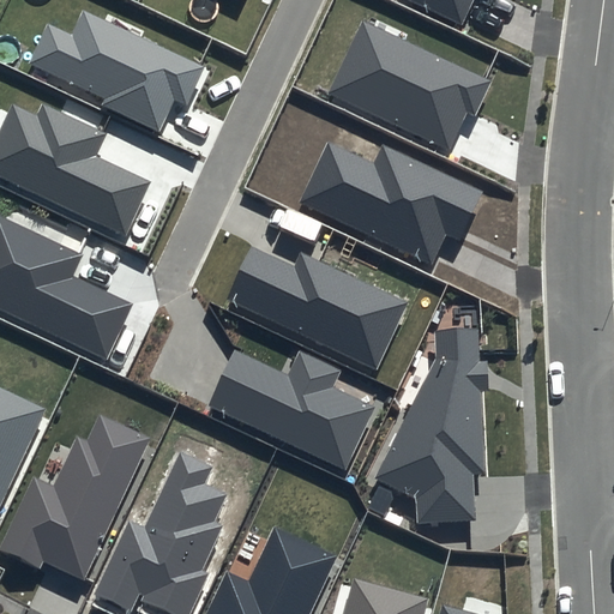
[(407,0),(408,0),(463,25),(474,0),(407,0)]
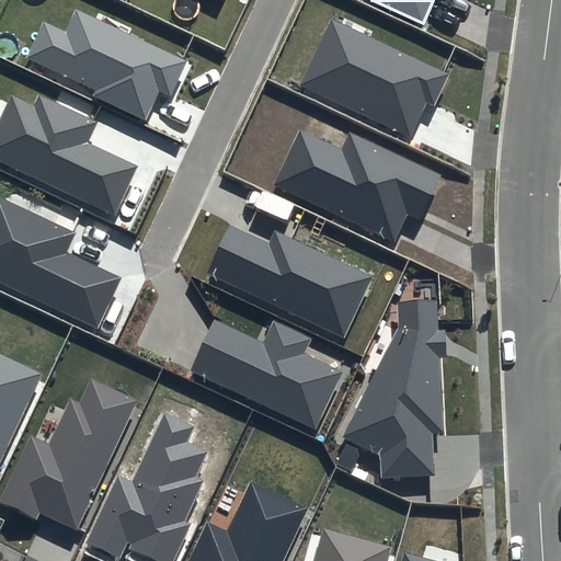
[(189,60),(76,9),(66,32),(43,21),(26,58),(95,90),(93,95),(146,121),(160,91),(172,96),(189,60)]
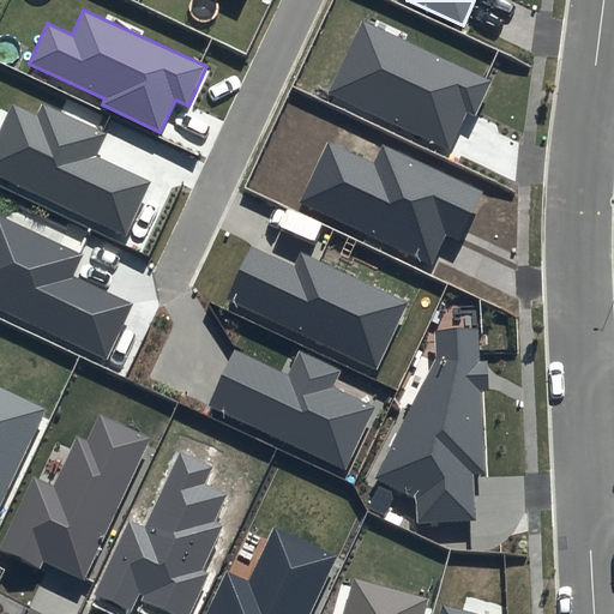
[(493,82),(363,22),(330,94),(451,150),(468,113),(476,118),(493,82)]
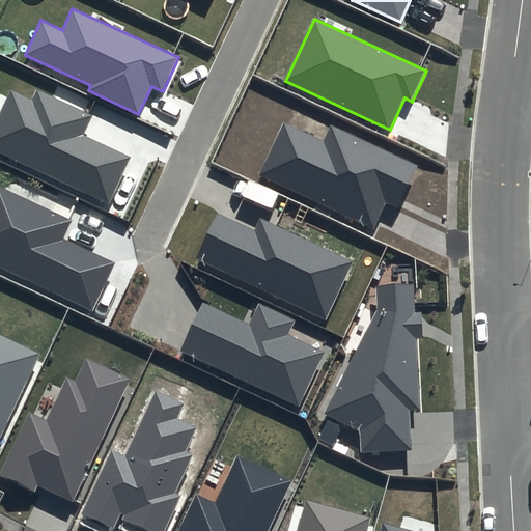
[(92,116),(37,90),(33,100),(10,89),(0,111),(0,154),(110,204),(133,158),(83,135),(92,116)]
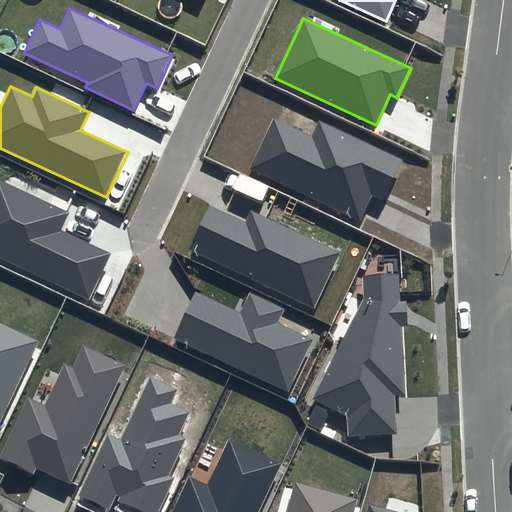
[(404,159),(319,119),(311,137),(273,119),(249,169),(360,221),(372,196),(384,201),(404,159)]
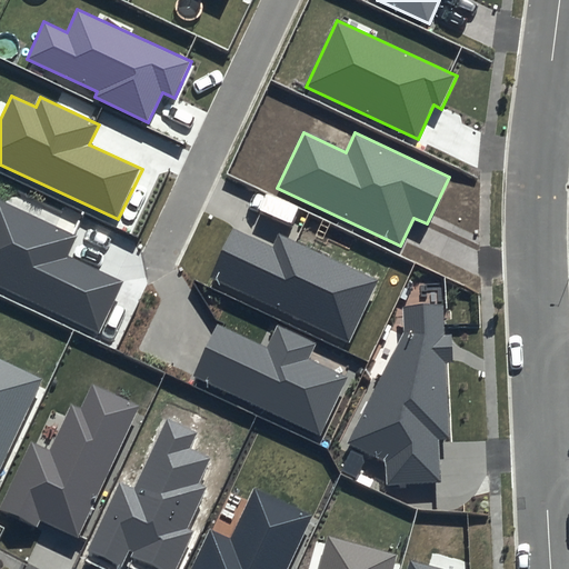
[(78,236),(0,199),(0,287),(99,332),(123,281),(69,256),(78,236)]
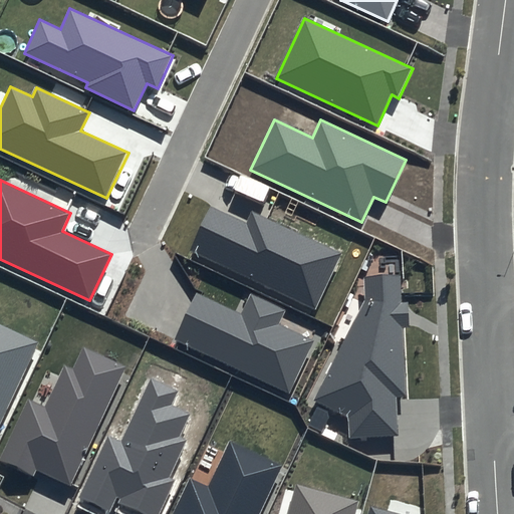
[(342,253),(252,211),(246,223),(210,206),(189,251),(315,309),(342,253)]
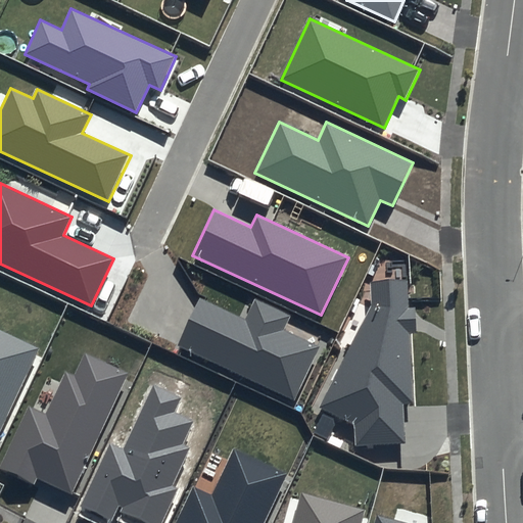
[(372,305),(322,407),(353,423),(354,447),(407,444),(403,403),(413,402),(409,332),(416,332),(415,307),(409,308),(407,281),(371,283),(372,305)]
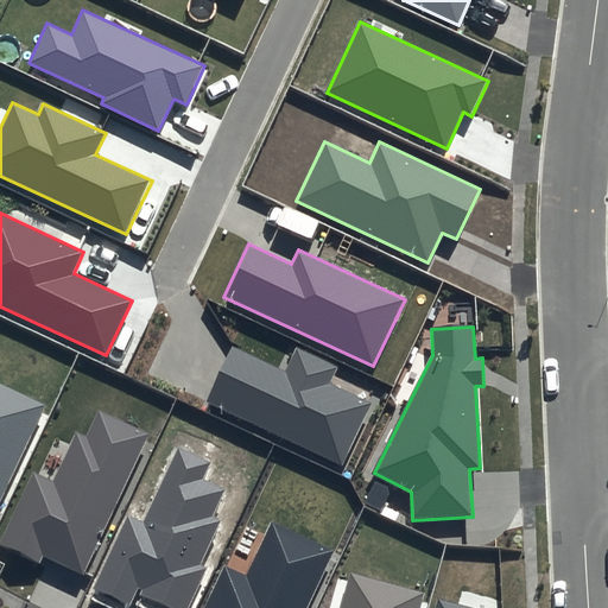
[(339,367),(296,347),(285,371),(232,347),(206,401),(342,466),(372,404),(330,384),(339,367)]
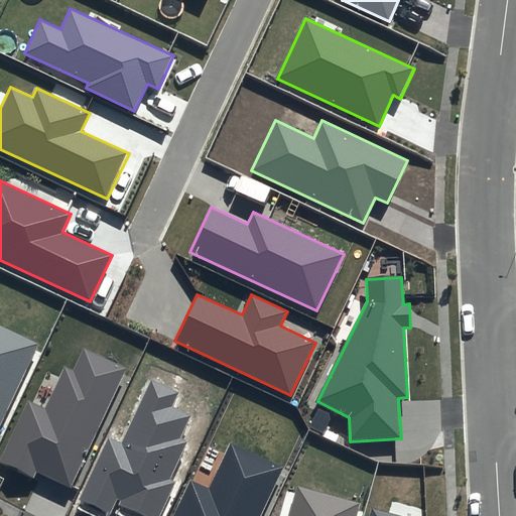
[(0,425),(38,344),(0,326),(0,425)]
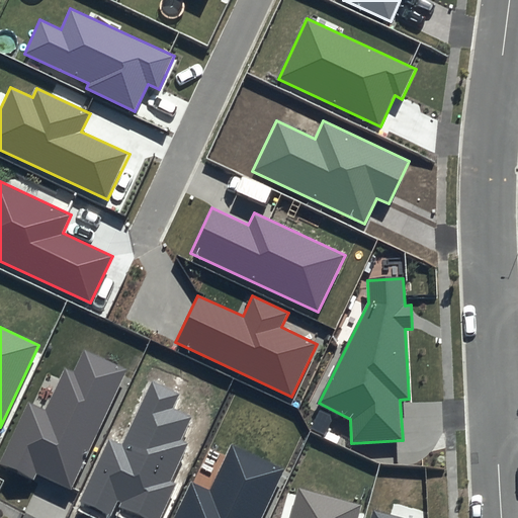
[(125,369),(84,350),(74,372),(64,368),(46,409),(27,401),(0,461),(0,463),(34,480),(36,475),(72,490),(125,369)]
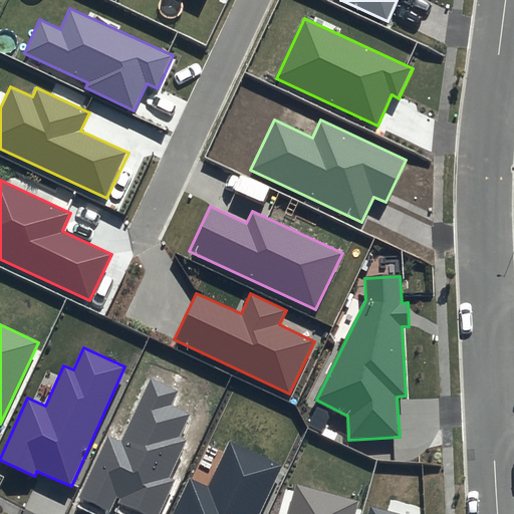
[(178,391),(151,377),(120,441),(107,435),(76,499),(108,513),(116,495),(122,498),(119,503),(144,513),(159,513),(176,479),(171,477),(189,439),(181,435),(191,414),(171,405),(178,391)]
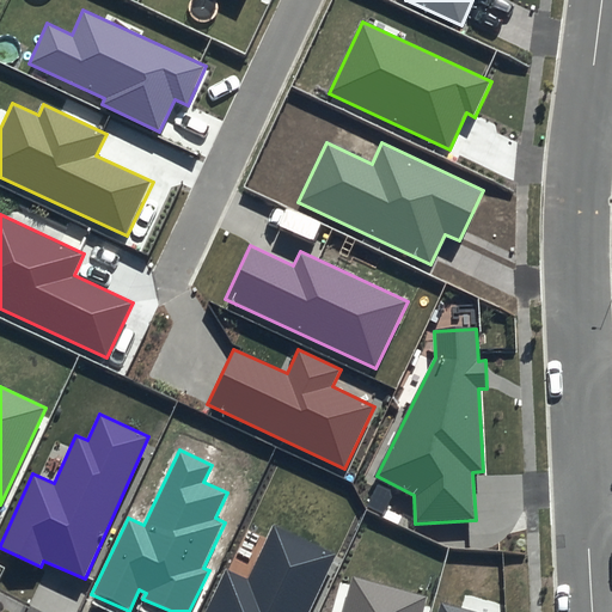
[(307,611),(335,555),(274,526),(248,580),(225,569),(204,611),(307,611)]
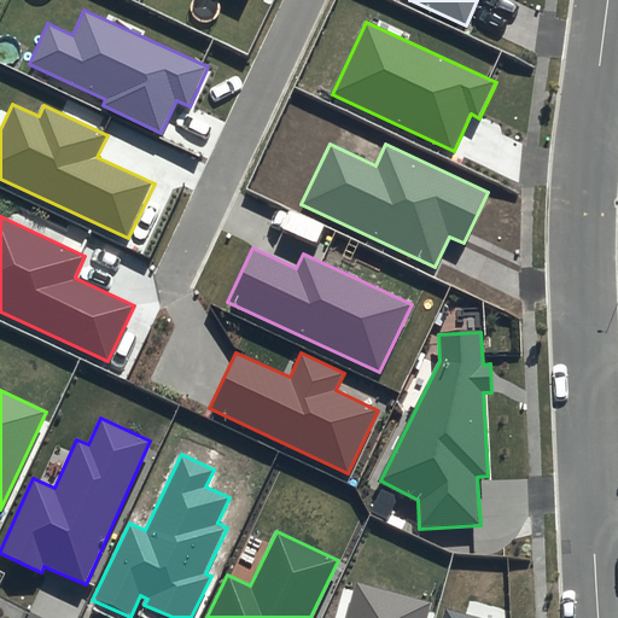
[(426,617),(431,602),(356,582),(347,617),(426,617)]
